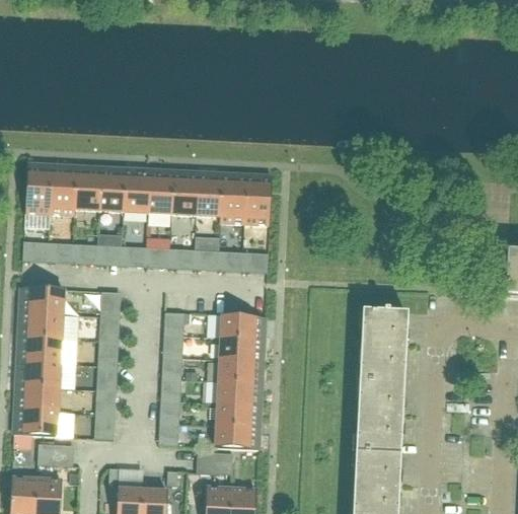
[(25,213),(50,214),(53,165),(27,164),(25,213)]
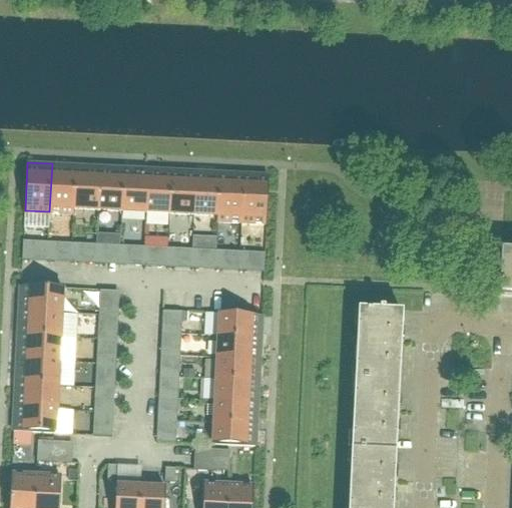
[(74,212),(74,206),(76,164),(52,163),(49,211),(74,212)]
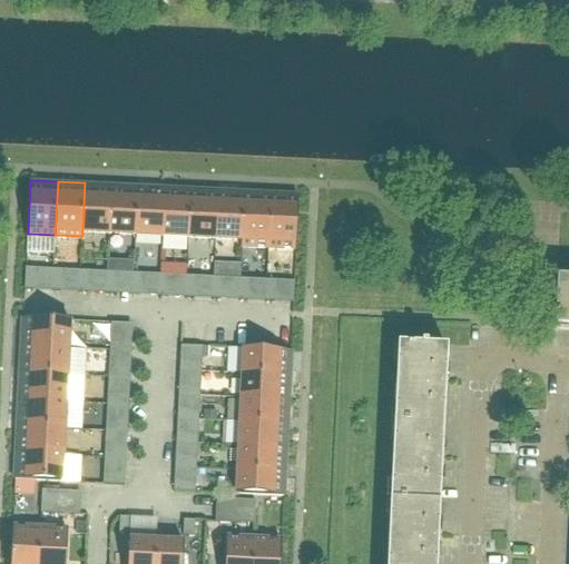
[(111,184),(85,182),(82,229),(108,230),(111,184)]
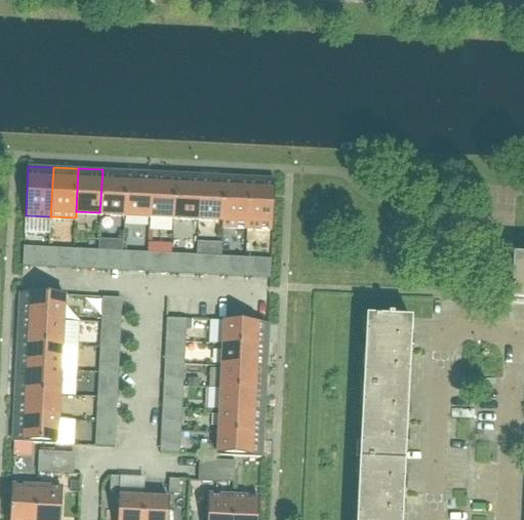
[(99,212),(124,214),(127,170),(103,169),(99,212)]
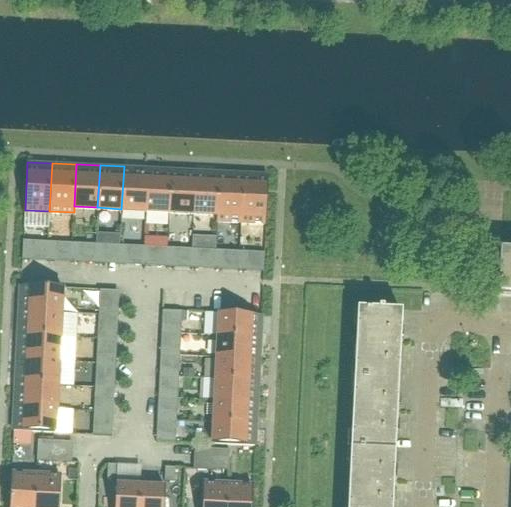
[(121,209),(145,210),(148,168),(124,166),(121,209)]
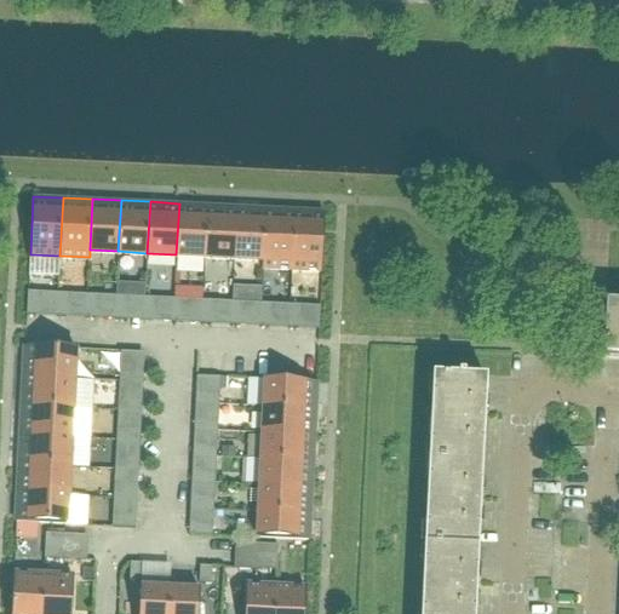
[(176,254),(205,256),(208,205),(179,204),(176,254)]
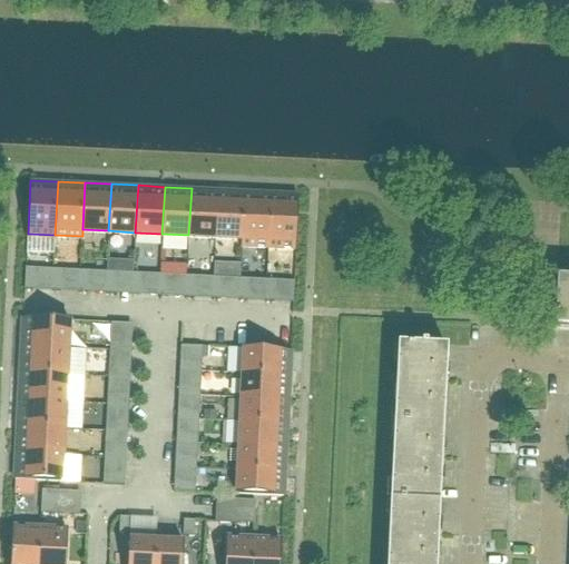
[(188,235),(215,236),(217,189),(192,188),(188,235)]
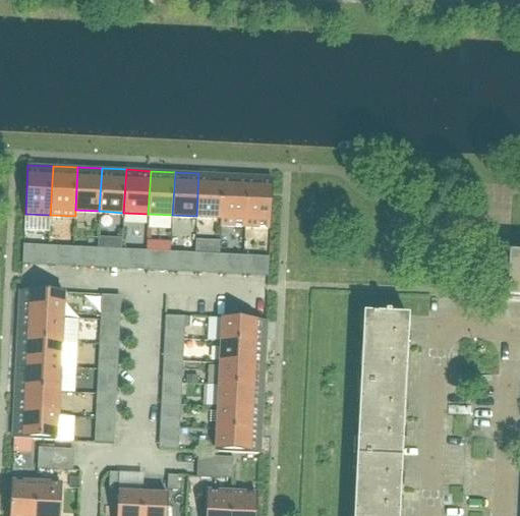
[(221,217),(223,174),(198,173),(196,216),(221,217)]
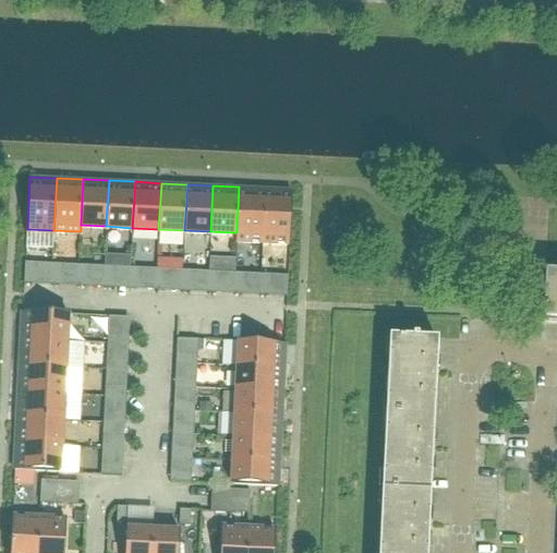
[(265,188),(239,187),(237,232),(235,239),(263,241),(265,188)]
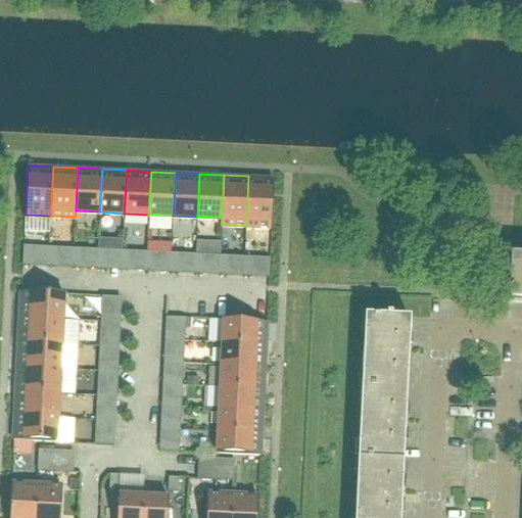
[(274,178),(248,176),(246,226),(272,227),(274,178)]
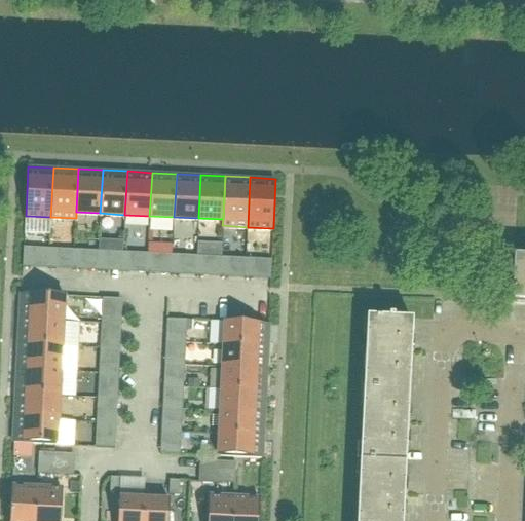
[(31,265),(32,245),(24,245),(23,264),(31,265)]
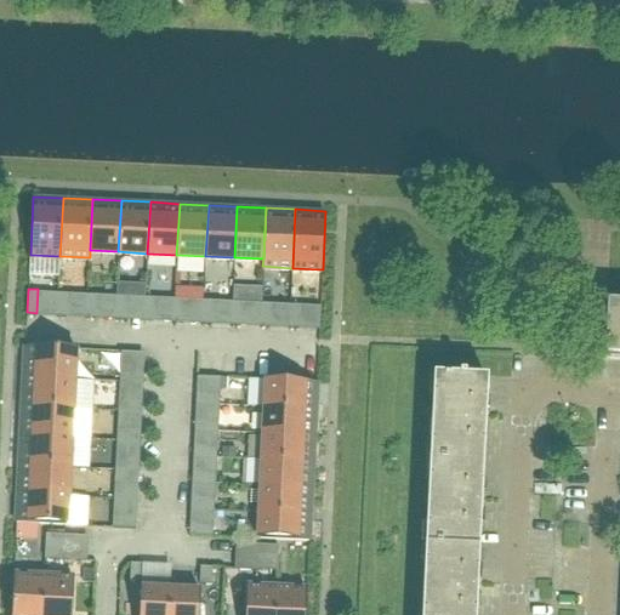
[(58,290),(57,313),(67,314),(68,291),(58,290)]
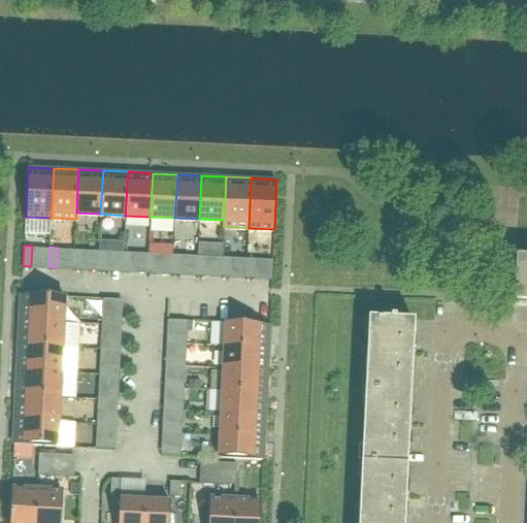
[(74,248),(73,268),(81,268),(83,249),(74,248)]
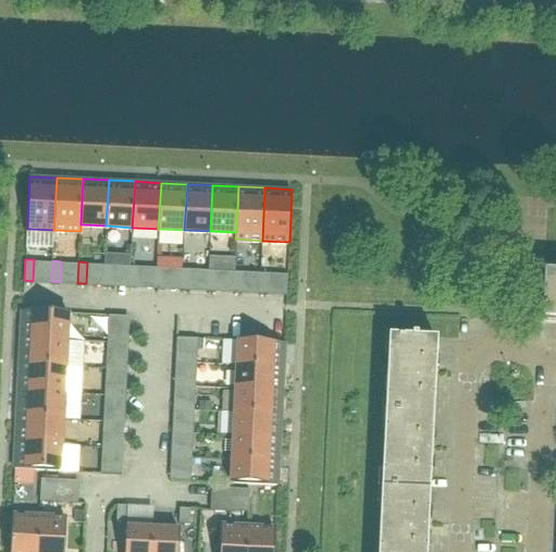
[(104,264),(103,284),(112,284),(113,264),(104,264)]
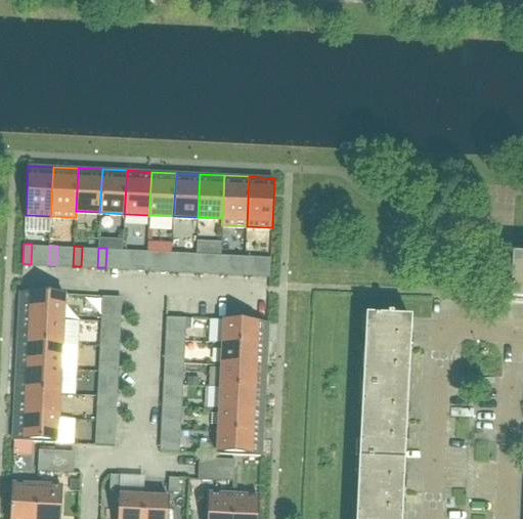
[(123,249),(122,268),(130,268),(131,249),(123,249)]
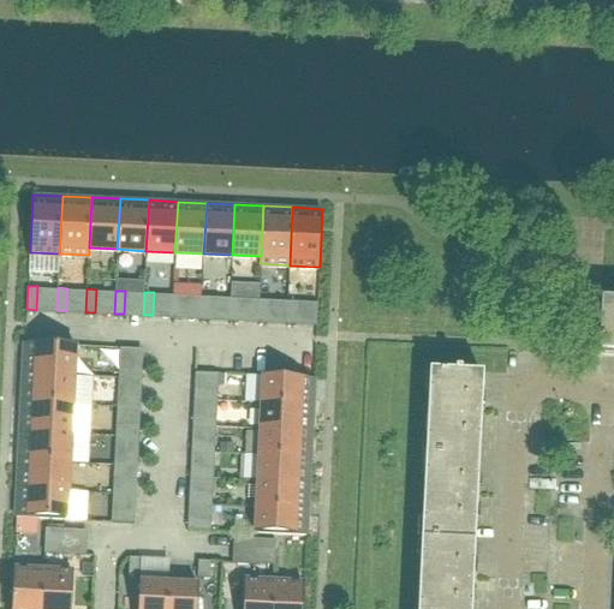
[(173,293),(172,316),(182,317),(183,293),(173,293)]
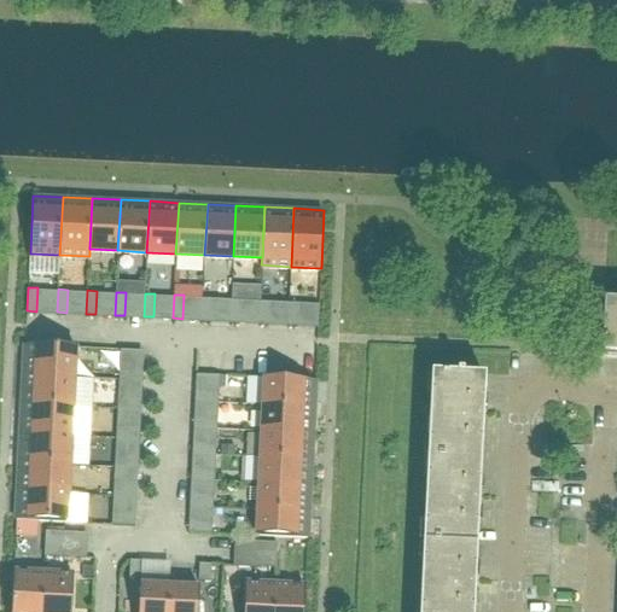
[(203,296),(202,319),(211,320),(213,297),(203,296)]
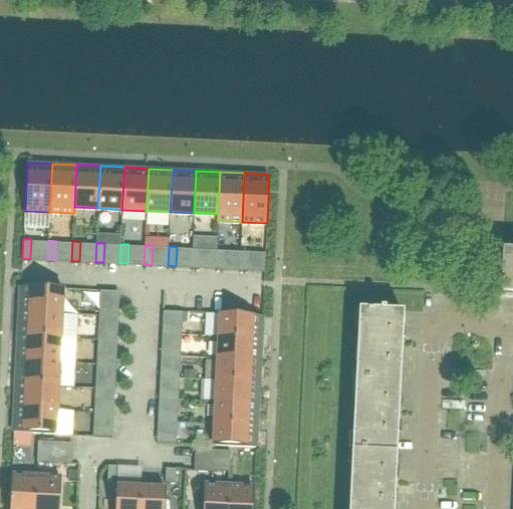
[(193,247),(192,267),(200,267),(201,248),(193,247)]
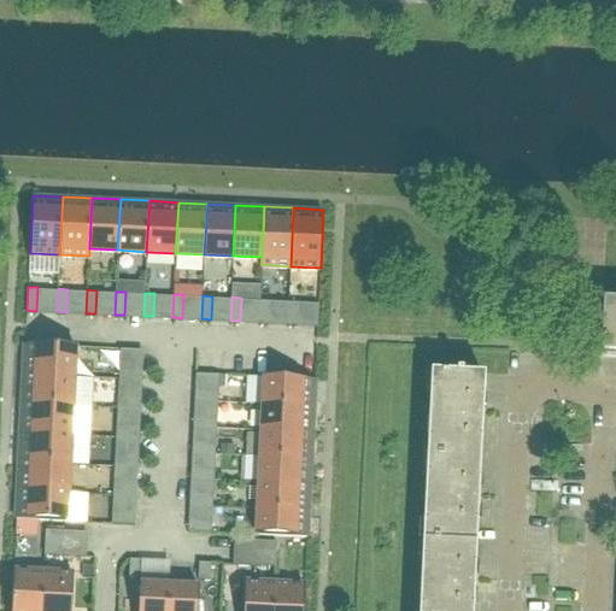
[(600,352),(602,352),(615,352),(615,298),(603,298),(600,352)]
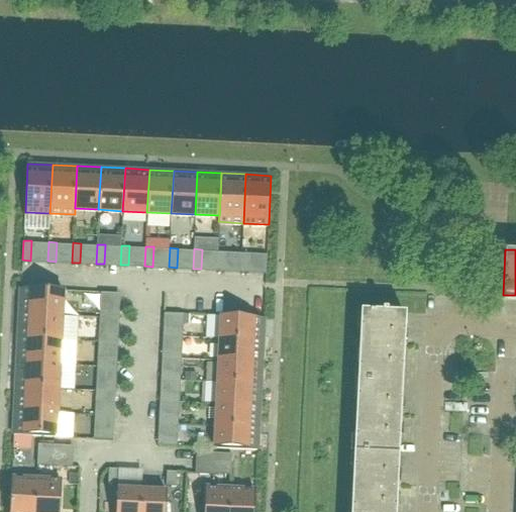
[(218,250),(217,270),(225,270),(226,250),(218,250)]
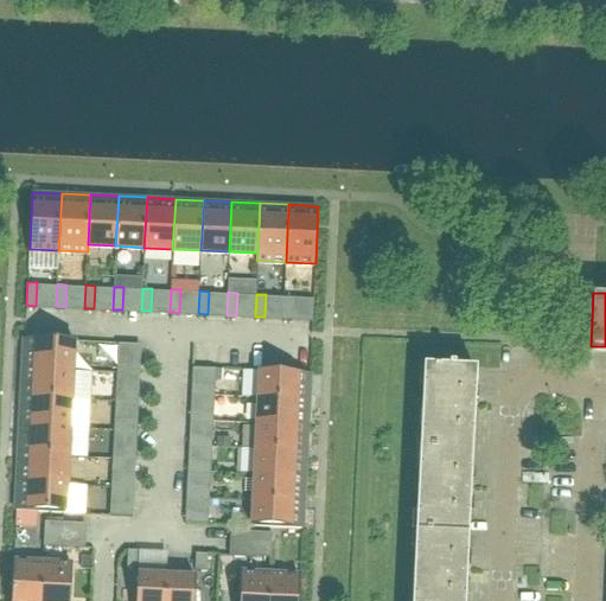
[(284,318),(293,318),(294,295),(285,295),(284,318)]
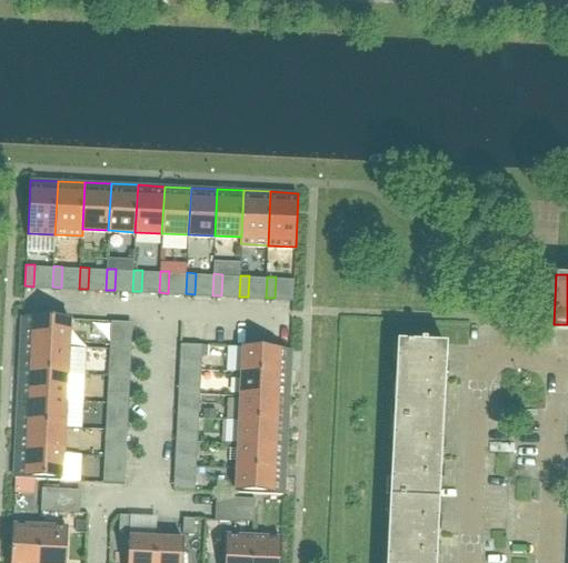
[(22,342),(69,344),(70,317),(23,314),(22,342)]
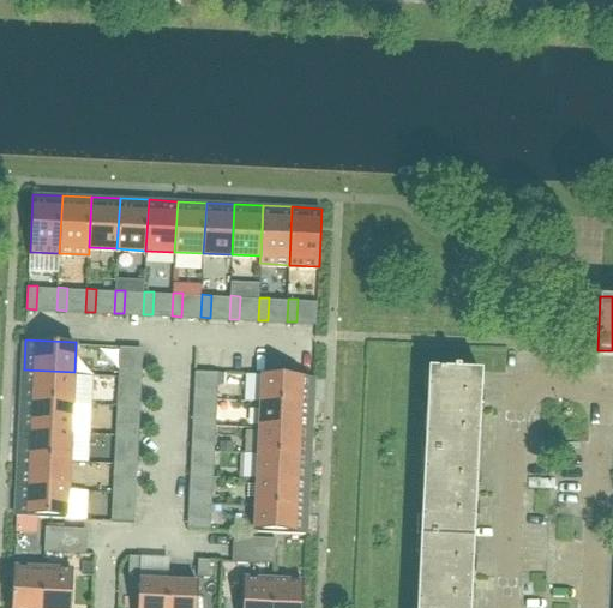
[(142,367),(119,366),(119,375),(142,377),(142,367)]
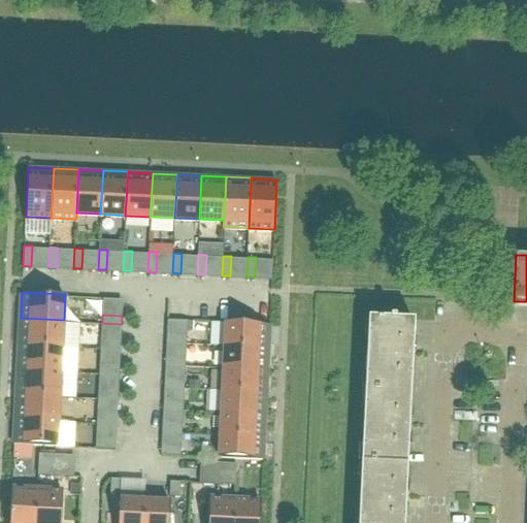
[(365,389),(412,391),(415,318),(396,318),(396,315),(391,315),(391,318),(369,317),(365,389)]
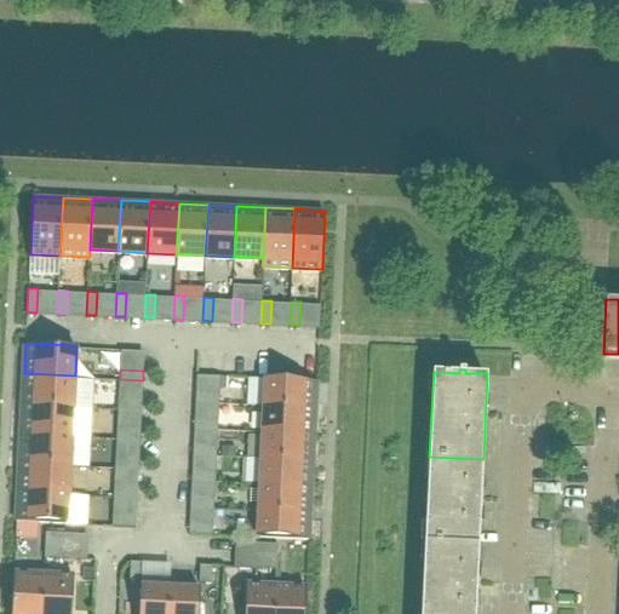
[(74,405),(75,376),(24,373),(23,402),(74,405)]
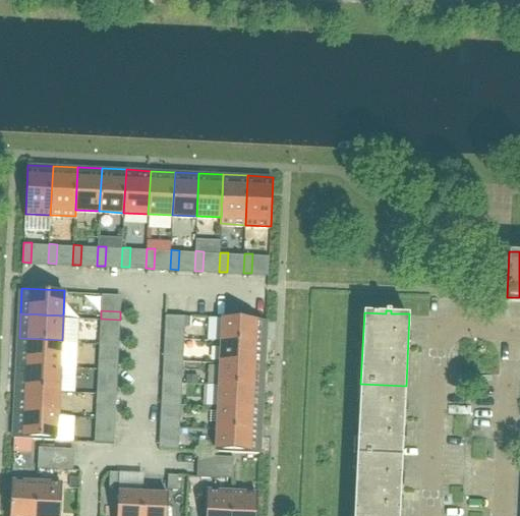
[(223,317),(222,339),(265,341),(266,319),(223,317)]
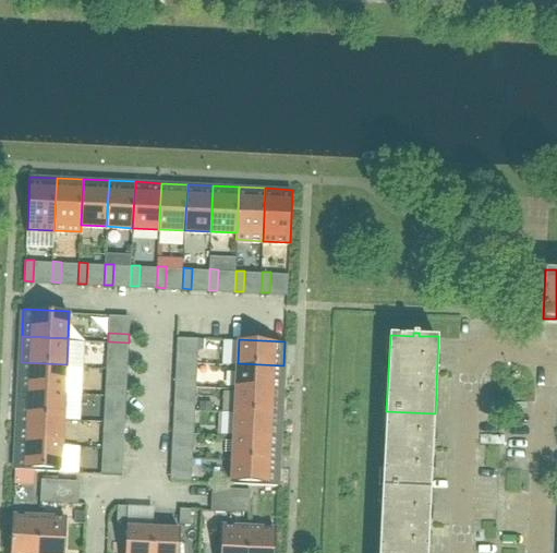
[(177,351),(177,360),(197,361),(197,352),(177,351)]
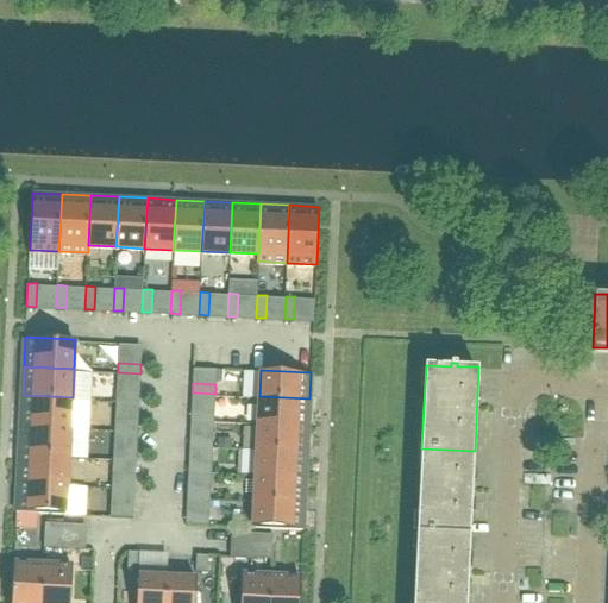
[(117,391),(117,401),(139,402),(139,393),(117,391)]
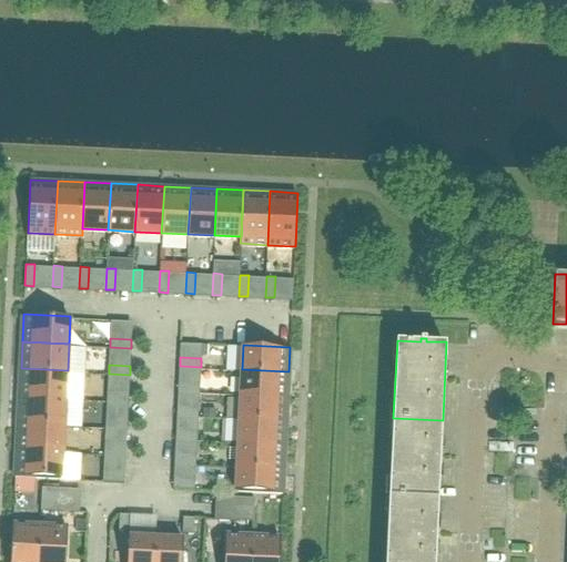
[(19,395),(66,397),(68,370),(21,368),(19,395)]
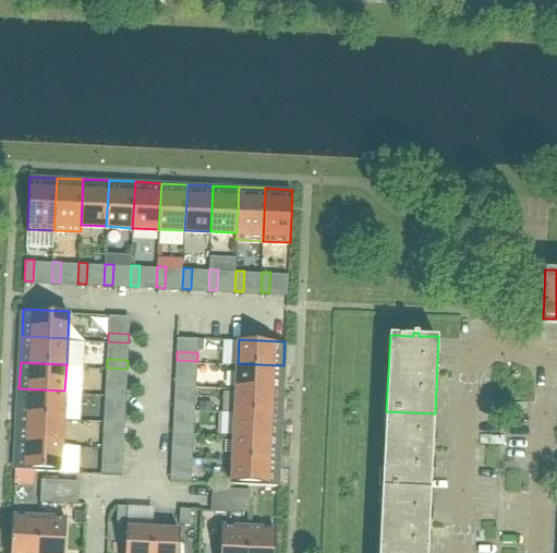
[(237,386),(282,389),(283,365),(238,363),(237,386)]
